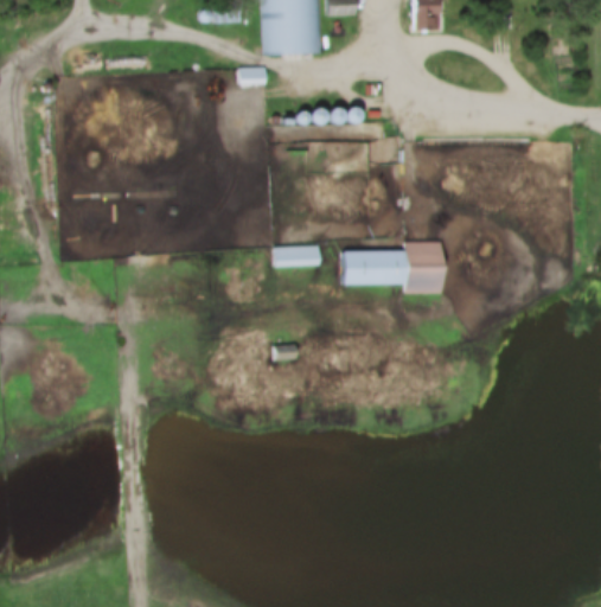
[(267,0),(327,0),(328,16),(328,56),(269,57),(267,0)]
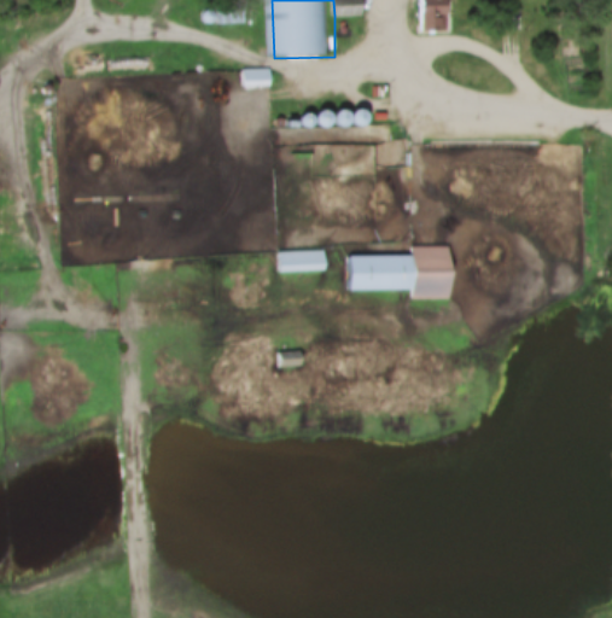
[(333,0),(334,16),(365,16),(365,0),(333,0)]
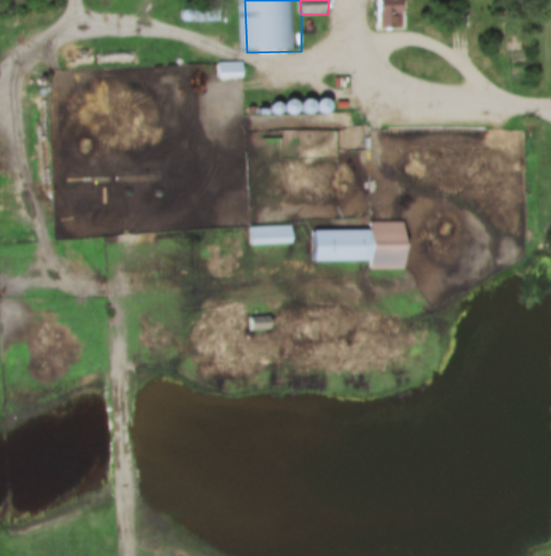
[(375,0),(409,0),(409,12),(399,12),(399,28),(375,28),(375,0)]
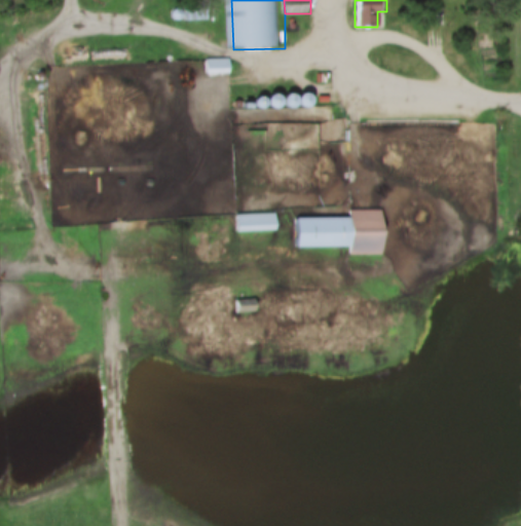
[(187,1),(215,1),(215,20),(187,21),(187,1)]
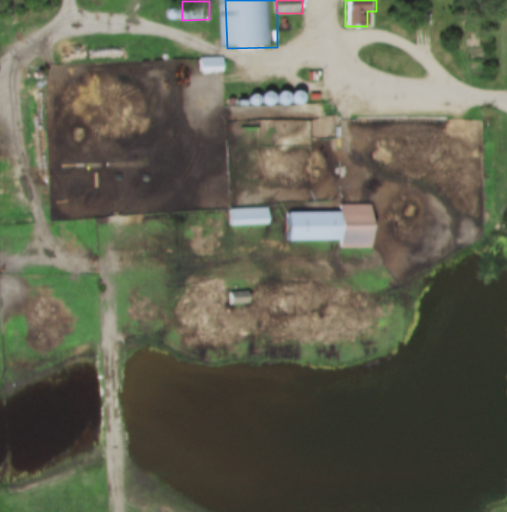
[(176,19),(180,18),(181,14),(180,10),(176,8),(172,10),(171,14),(172,18),(176,19)]
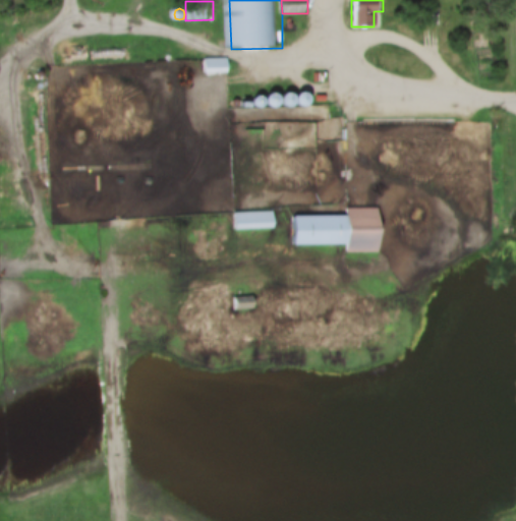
[(207,58),(232,58),(232,73),(208,73),(207,58)]
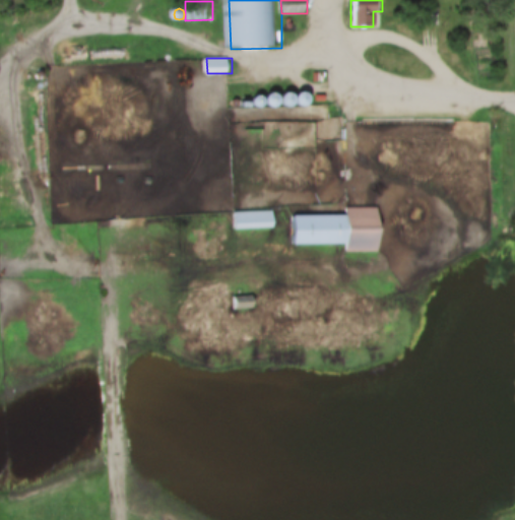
[(273,107),(278,105),(280,100),(278,94),(273,92),(269,94),(267,100),(269,105),(273,107)]
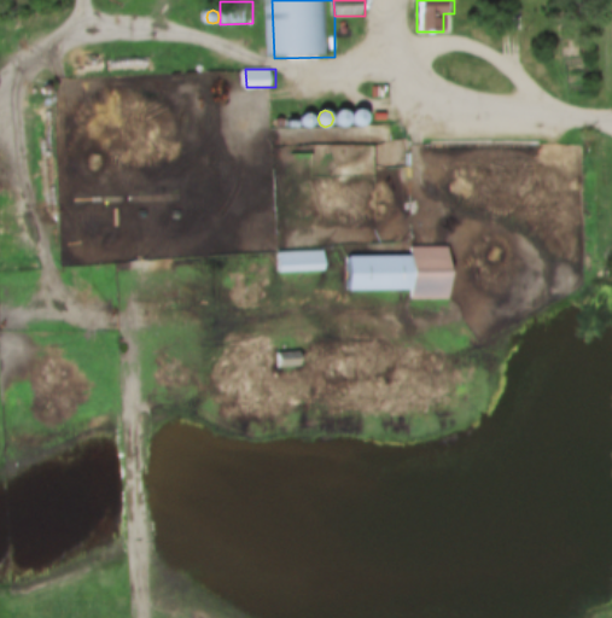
[(342,126),(348,124),(350,118),(348,112),(342,110),(336,112),(334,118),(336,123),(342,126)]
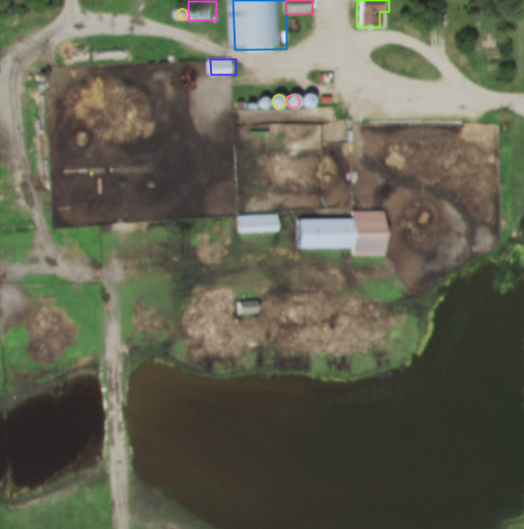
[(307,109),(312,106),(313,101),(312,96),(307,94),(302,96),(300,101),(302,106),(307,109)]
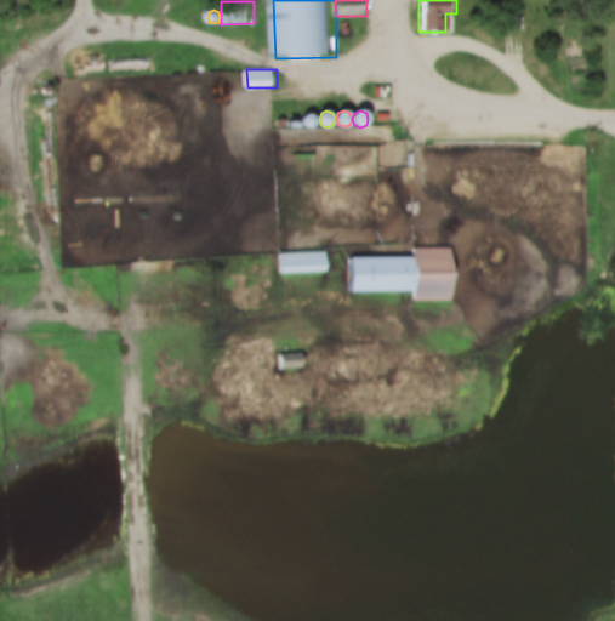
[(311,127),(315,125),(317,121),(315,117),(311,114),(307,117),(305,120),(307,125),(311,127)]
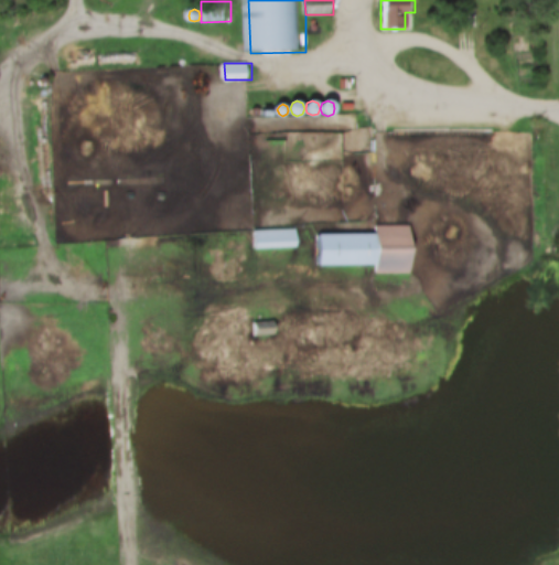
[(312,132),(346,132),(346,164),(312,164),(312,132)]
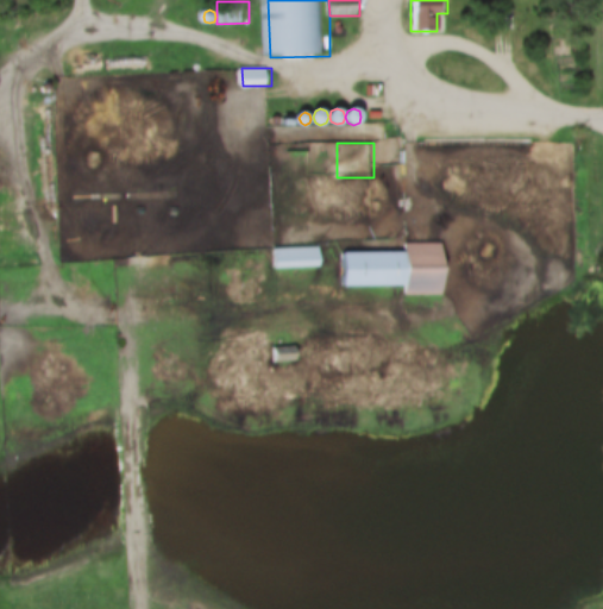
[(77,195),(98,194),(98,206),(77,206),(77,195)]
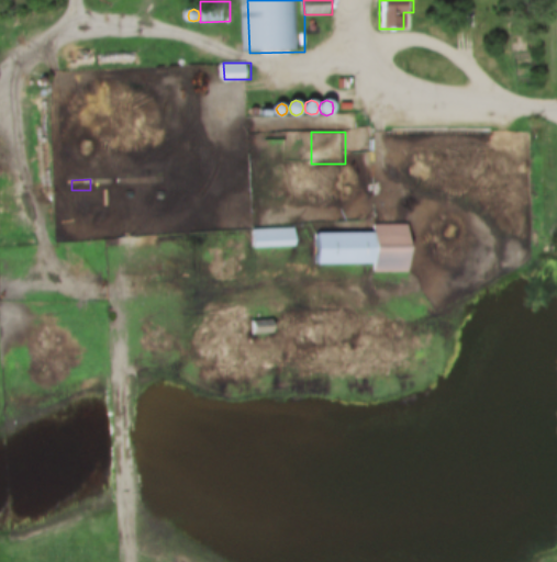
[(376,265),(314,265),(314,233),(376,233),(376,225),(409,225),(409,272),(376,272),(376,265)]
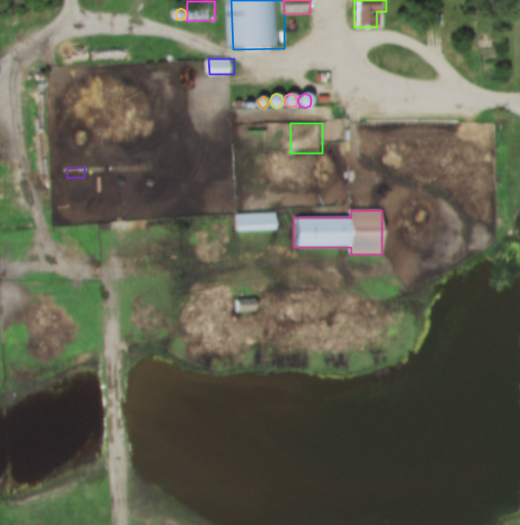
[(238,214),(278,213),(279,231),(238,232),(238,214)]
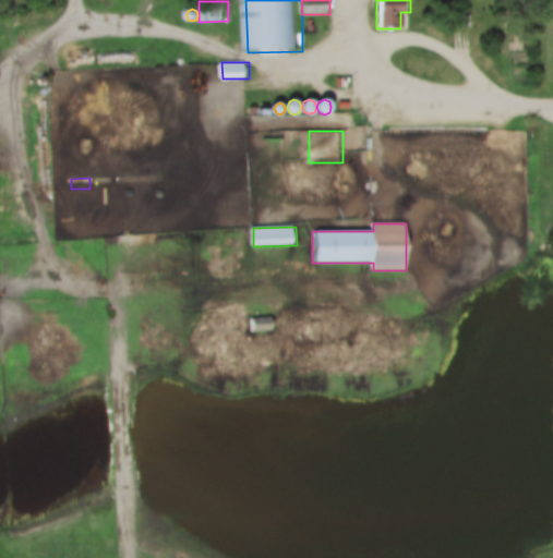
[(252,318),(274,318),(274,332),(252,332),(252,318)]
